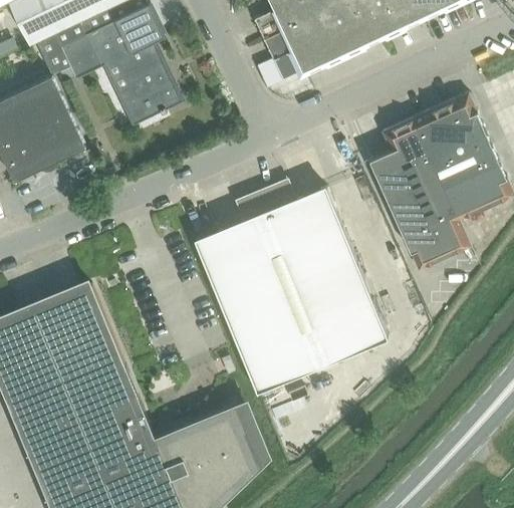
[(34,0),(55,36),(61,50),(149,9),(144,0),(34,0)]
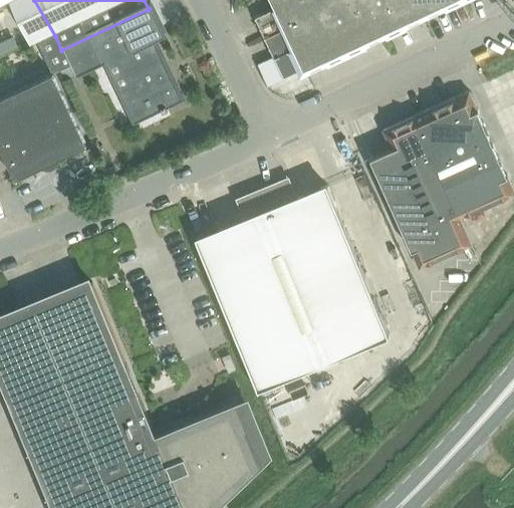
[(266,0),(272,13),(253,22),(282,83),(380,37),(363,0),(266,0)]
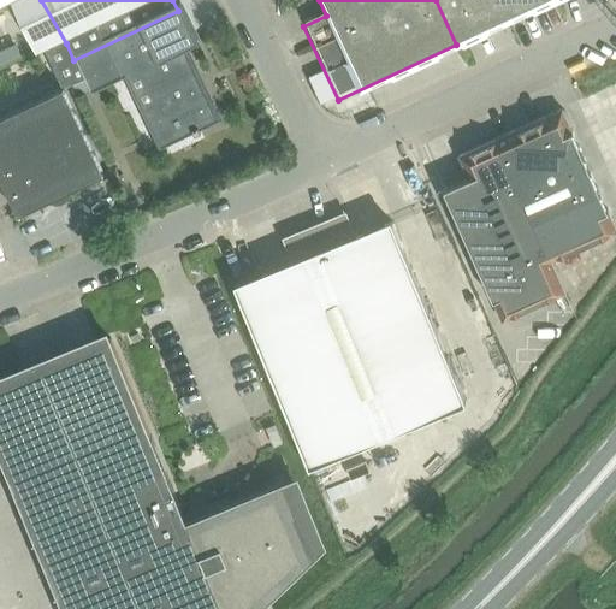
[(492,0),(436,0),(456,45),(503,22),(492,0)]
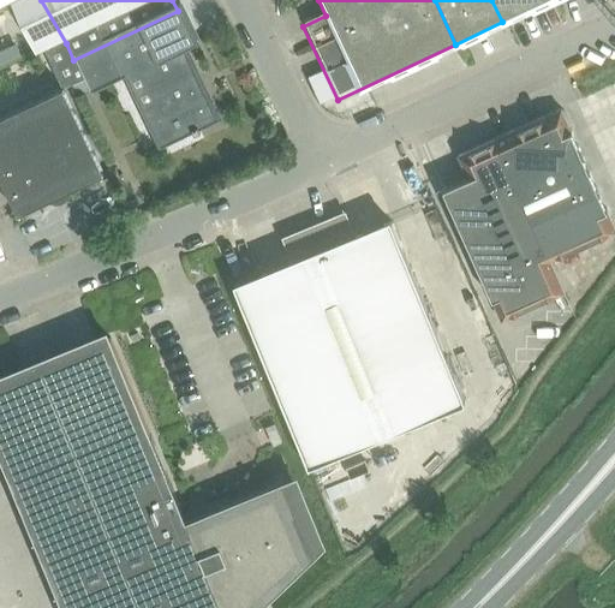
[(491,0),(502,22),(549,0),(491,0)]
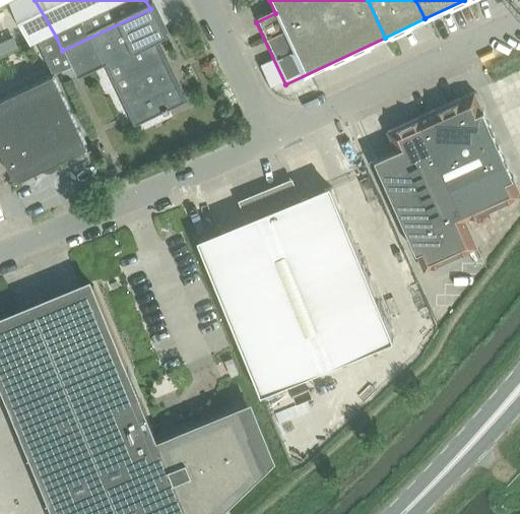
[(150,9),(62,51),(77,82),(108,67),(135,126),(182,104),(153,44),(164,39),(150,9)]
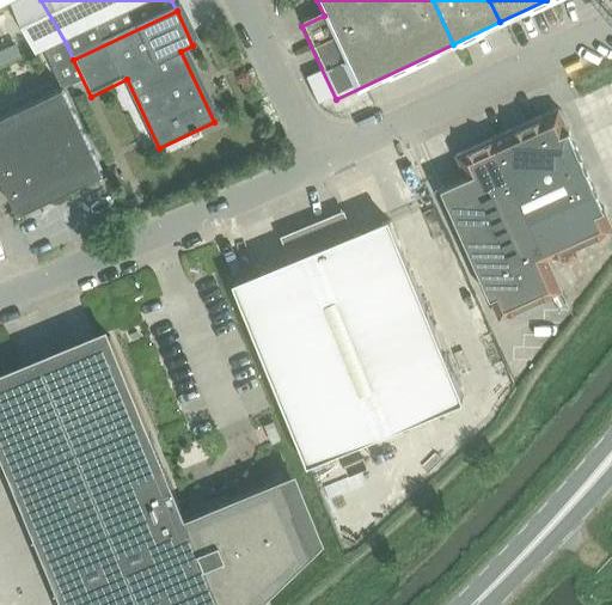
[(0,121),(0,181),(17,219),(102,178),(61,93),(0,121)]
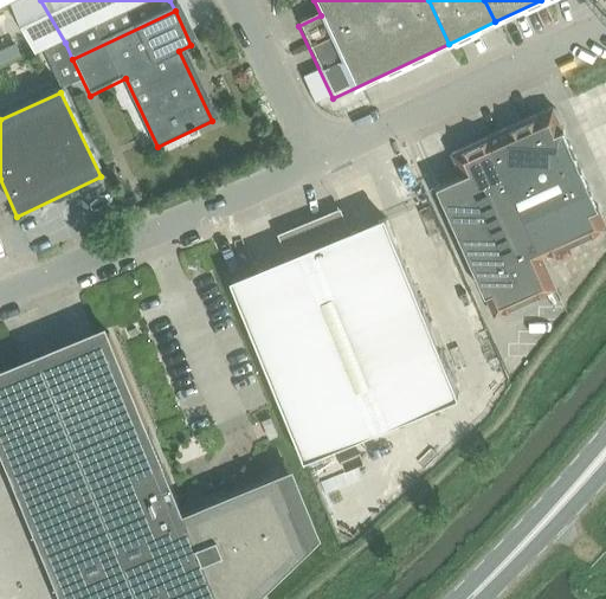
[(552,114),(487,142),(504,182),(569,153),(552,114)]
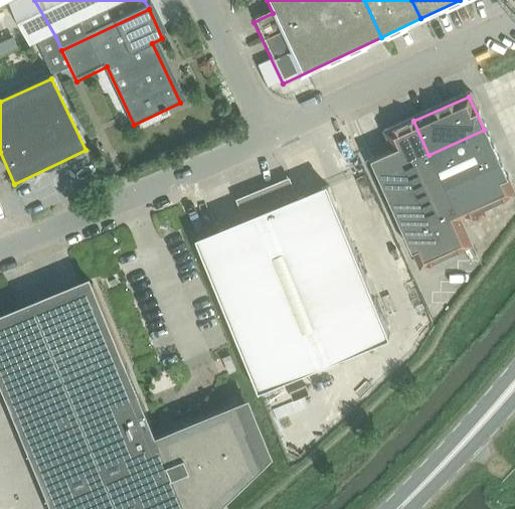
[(428,155),(413,121),(382,135),(390,154),(369,163),(419,274),(472,250),(460,224),(445,189),(428,155)]
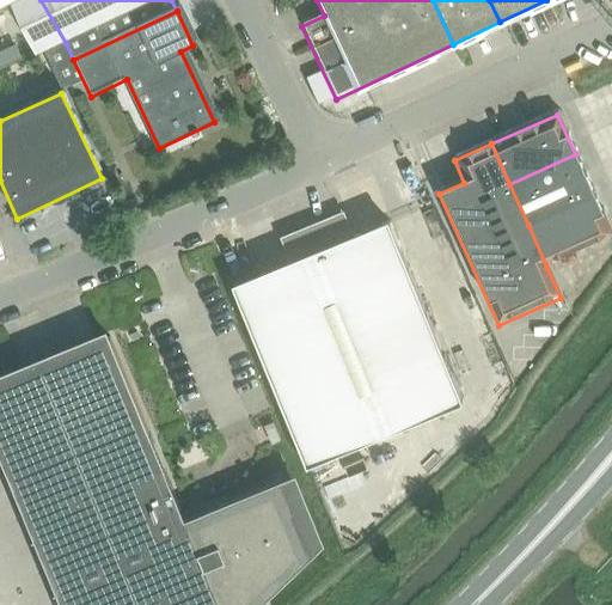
[(594,196),(575,154),(509,184),(528,225),(594,196)]
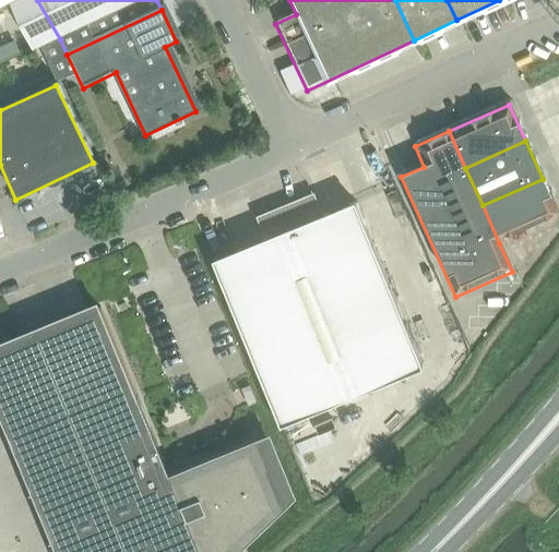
[(543,179),(483,205),(499,243),(558,216),(543,179)]
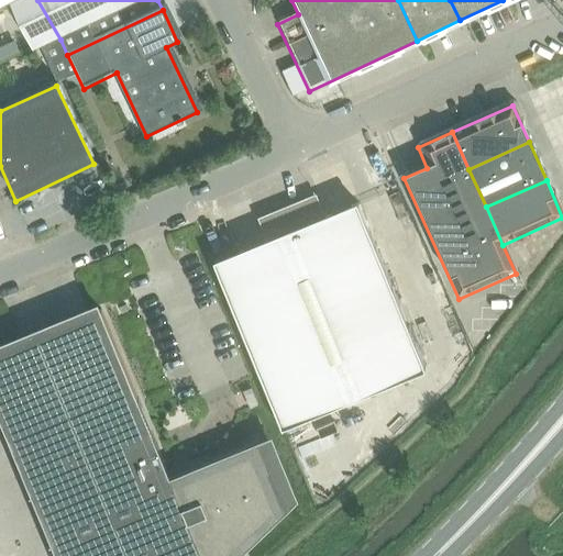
[(213,268),(280,432),(424,374),(357,209),(324,223),(317,202),(258,225),(267,246),(213,268)]
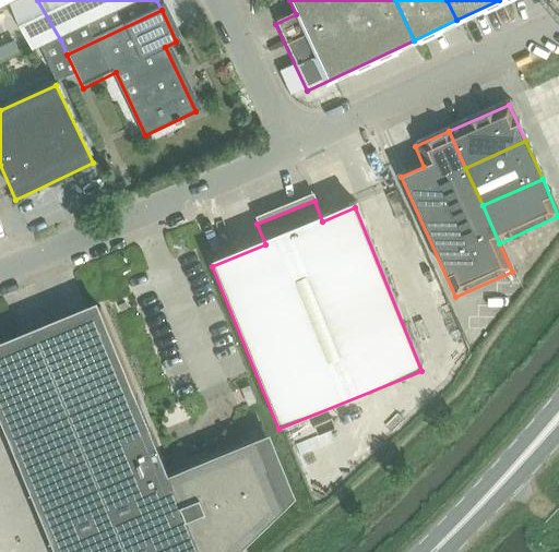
[(118,311),(120,318),(127,314),(125,308),(118,311)]
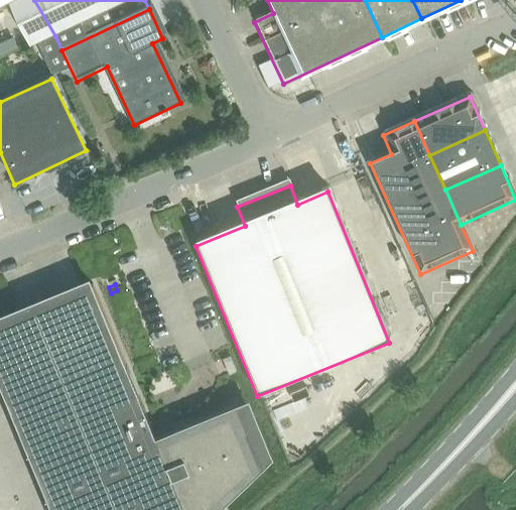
[(92,288),(0,326),(0,374),(26,437),(18,441),(24,457),(27,456),(49,509),(220,509),(234,497),(272,460),(248,402),(155,440),(92,288)]
